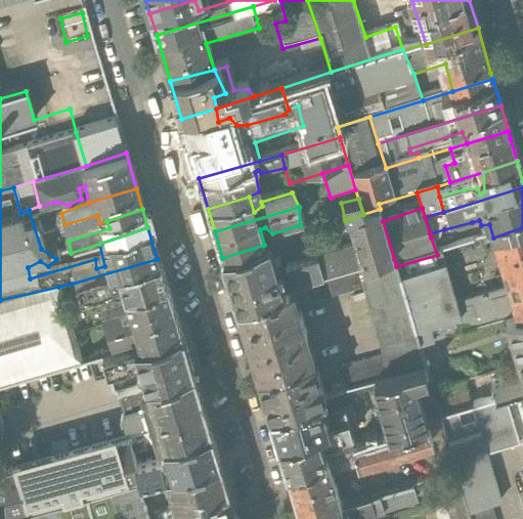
[(363,214),(350,219),(357,245),(315,259),(315,264),(285,272),(286,279),(278,282),(273,265),(279,264),(277,256),(271,257),(267,244),(264,245),(222,258),(236,305),(287,291),(315,283),(394,259),(383,221),(380,209),(363,214)]
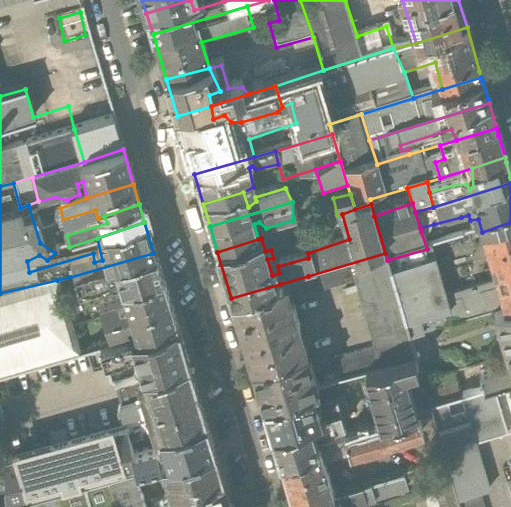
[(510,222),(482,232),(472,235),(476,249),(489,246),(497,284),(500,297),(493,299),(496,314),(510,309),(510,222)]
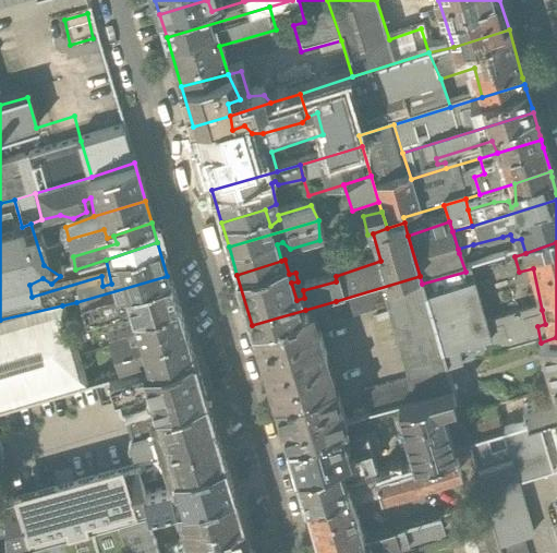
[(465,272),(422,284),(447,370),(536,344),(541,343),(537,326),(545,324),(542,310),(487,325),(469,271),(465,272)]
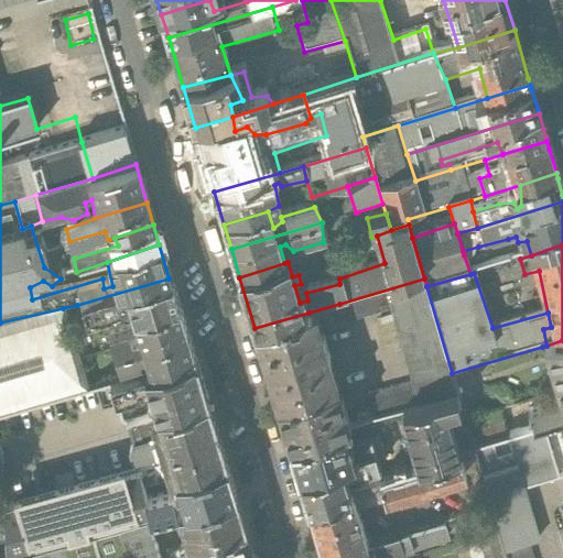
[(177,306),(169,279),(77,305),(84,324),(130,308),(133,321),(177,306)]
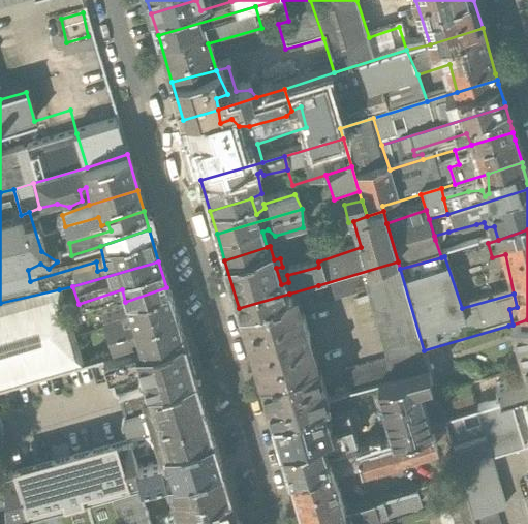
[(394,383),(430,373),(424,350),(400,269),(398,262),(318,285),(325,304),(365,293),(386,363),(394,383)]
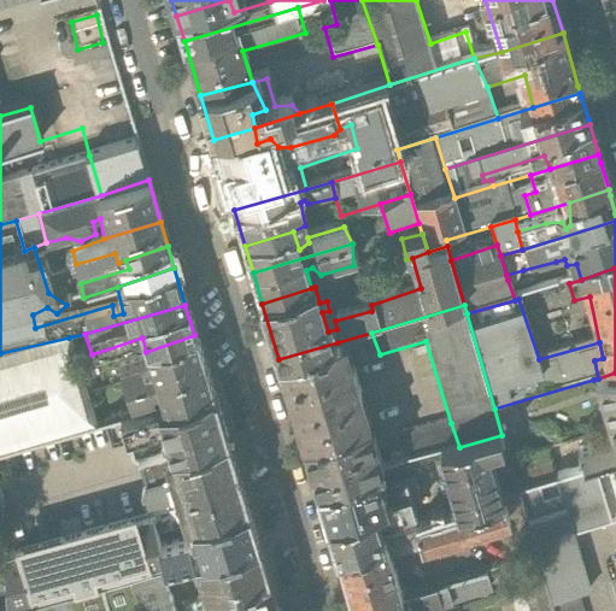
[(118,375),(122,391),(201,362),(194,335),(146,352),(148,368),(118,375)]
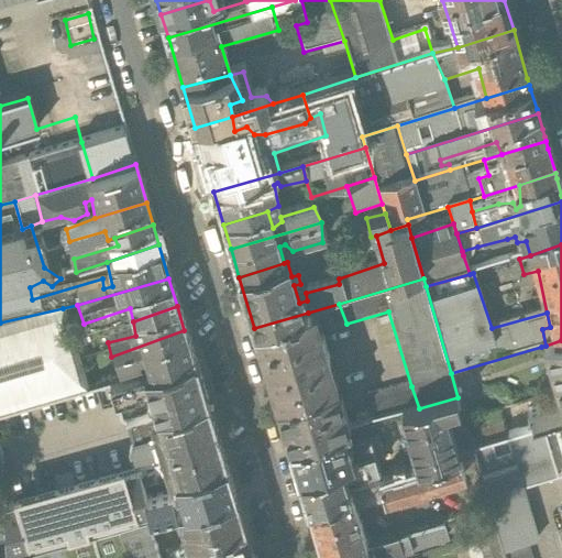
[(63,308),(0,323),(0,419),(89,395),(63,308)]
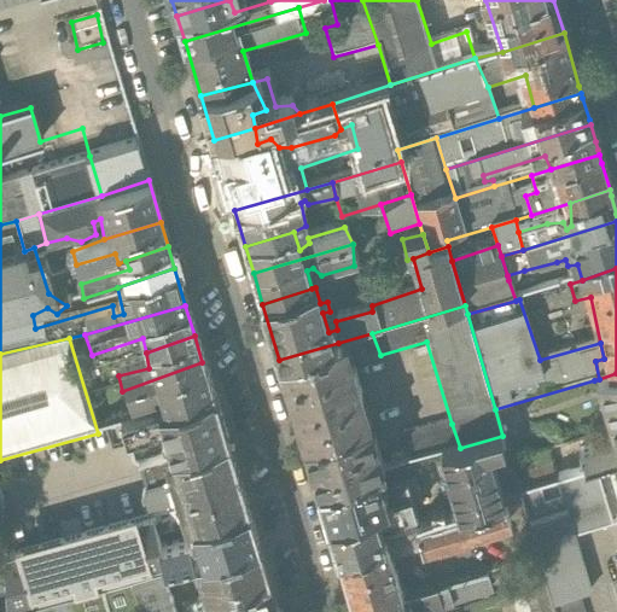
[(338,343),(279,360),(304,446),(362,427),(355,402),(364,400),(353,372),(347,371),(338,343)]
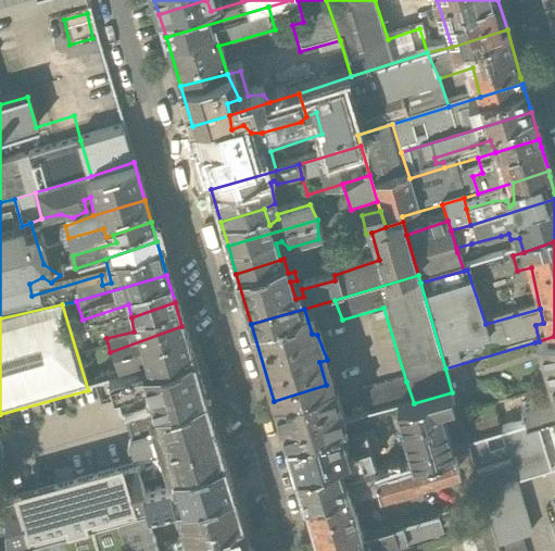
[(146,373),(191,359),(181,326),(110,352),(113,366),(142,357),(146,373)]
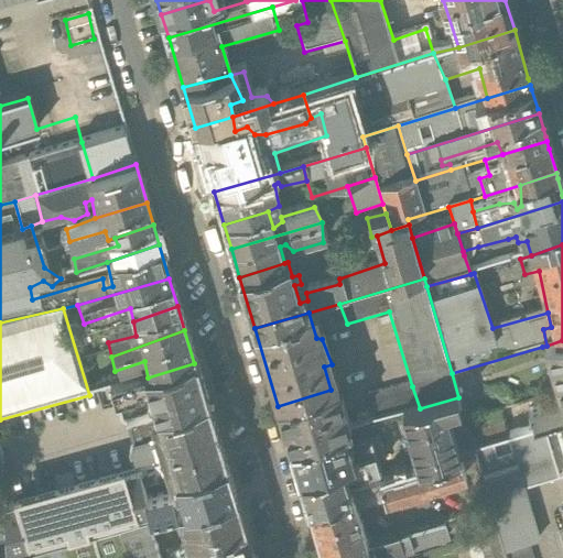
[(562,396),(562,340),(547,346),(542,347),(558,398),(562,396)]
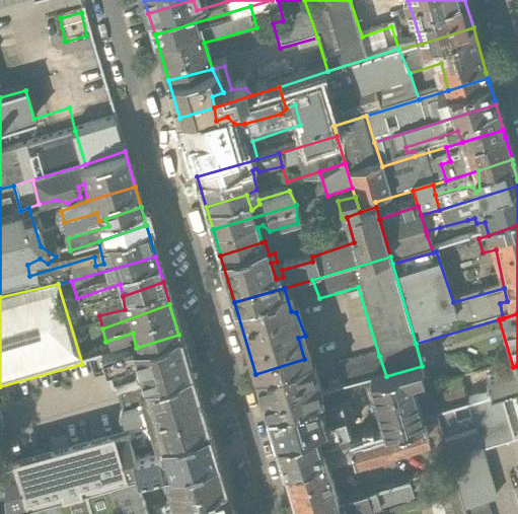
[(136,348),(102,358),(106,375),(135,367),(139,386),(190,371),(178,335),(136,348)]
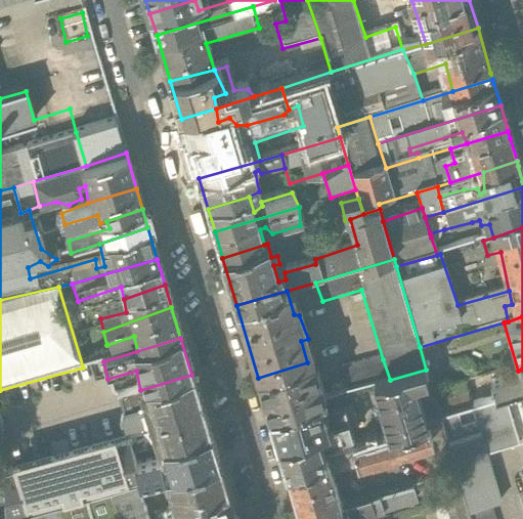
[(372,386),(390,380),(383,359),(342,372),(346,392),(372,386)]
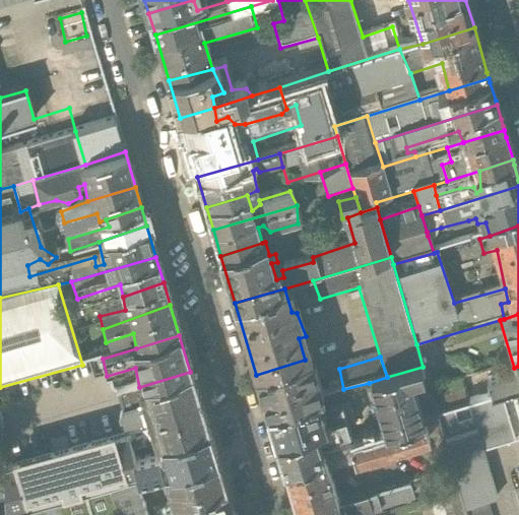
[(0,427),(6,514),(114,489),(134,481),(136,480),(133,464),(129,453),(125,437),(50,459),(33,406),(109,383),(107,376),(103,359),(82,365),(0,387),(0,427)]
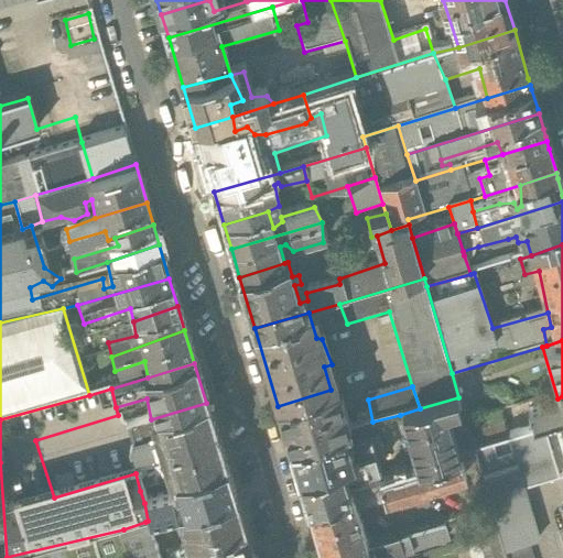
[(290,447),(347,431),(350,429),(346,418),(346,412),(344,406),(337,405),(331,390),(278,406),(290,447)]
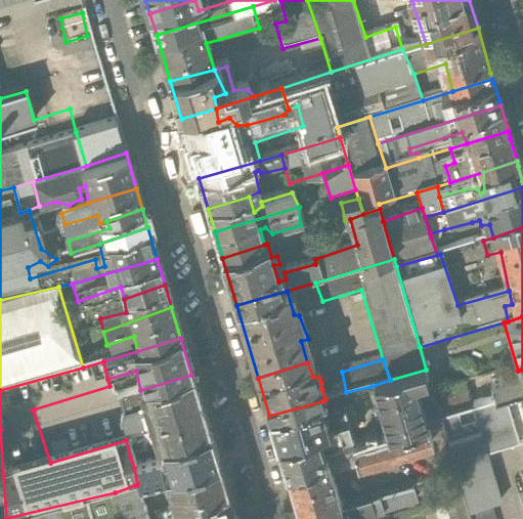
[(389,441),(427,429),(415,387),(429,383),(426,370),(390,380),(372,386),(389,441)]
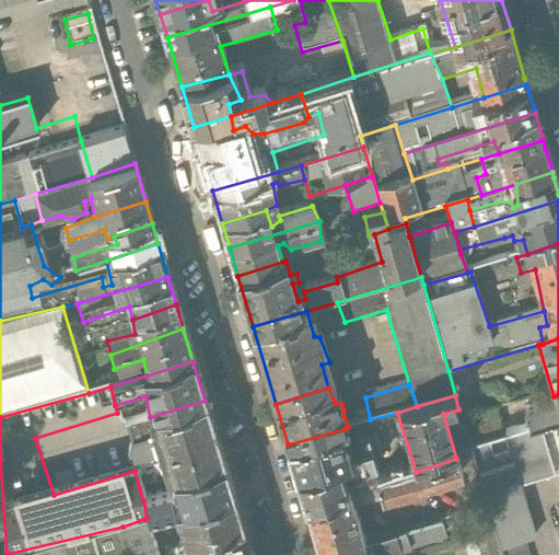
[(135,471),(139,488),(174,477),(225,461),(205,401),(150,417),(120,426),(135,471)]
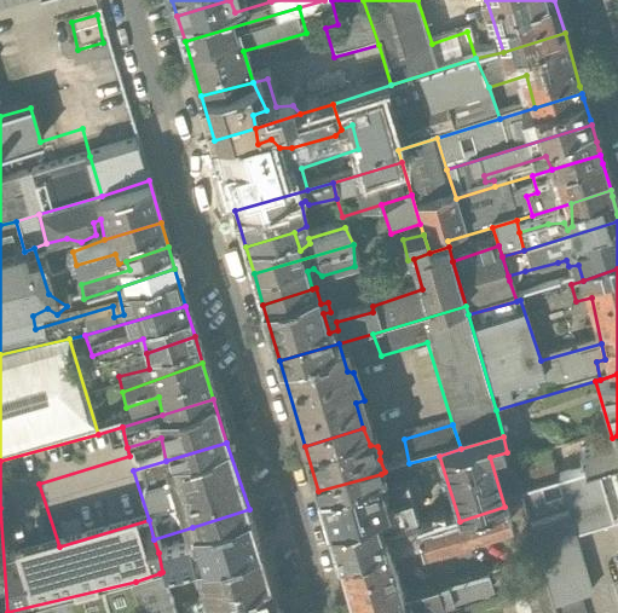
[(581,458),(582,467),(588,476),(617,467),(617,450),(616,450),(581,458)]
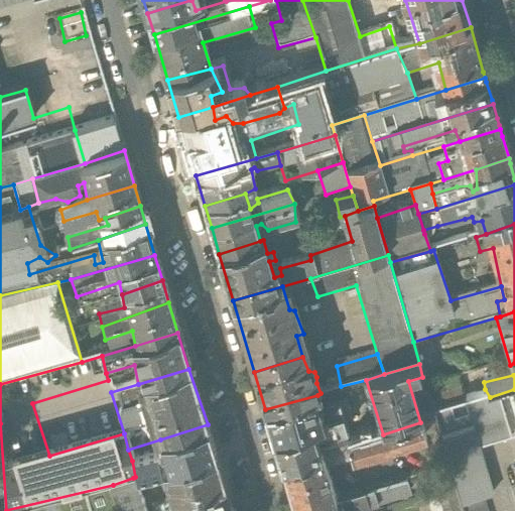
[(459,382),(426,390),(434,416),(467,405),(459,382)]
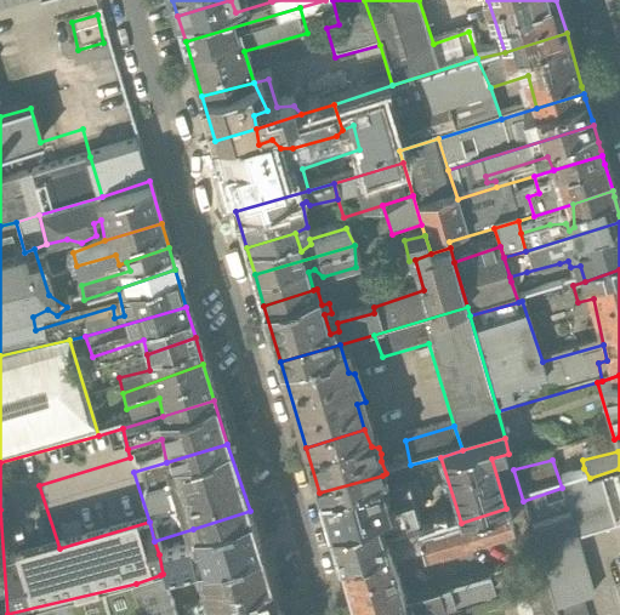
[(619,528),(619,468),(590,478),(568,485),(562,488),(523,501),(542,565),(549,586),(556,609),(581,602),(596,598),(578,541),(619,528)]
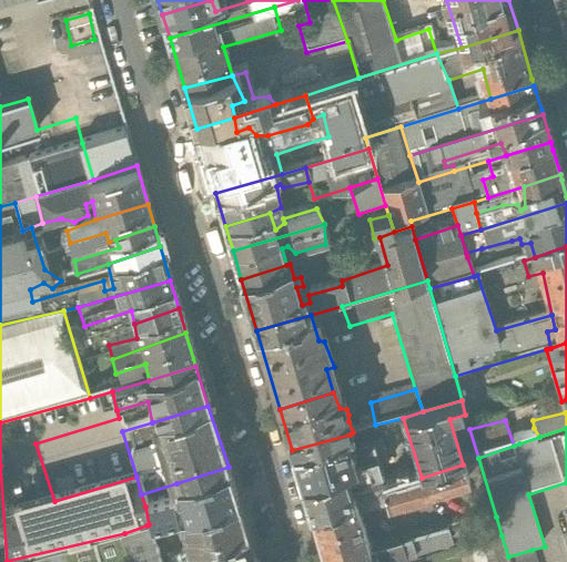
[(519,432),(519,443),(539,437),(534,428),(519,432)]
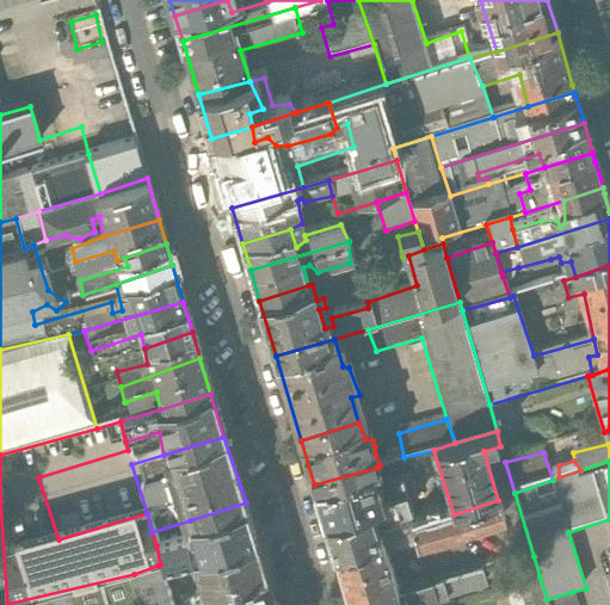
[(324,519),(406,495),(398,480),(387,482),(388,491),(379,492),(376,468),(314,485),(324,519)]
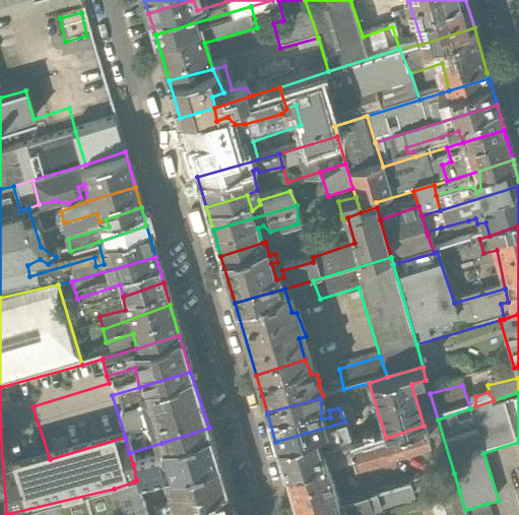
[(275,442),(283,467),(352,447),(345,422),(275,442)]
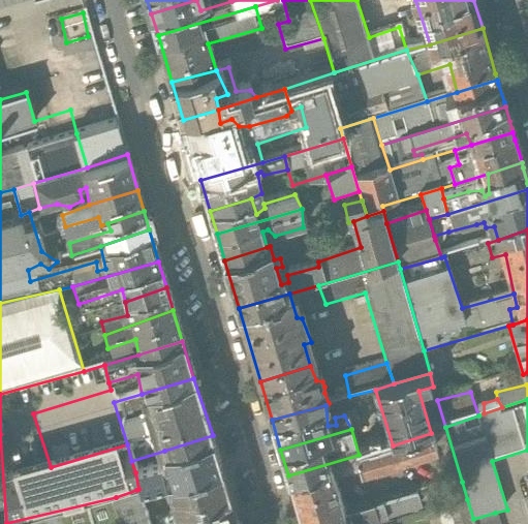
[(315,523),(343,516),(332,478),(341,474),(369,474),(438,454),(431,433),(393,445),(359,455),(288,475),(302,523),(315,523)]
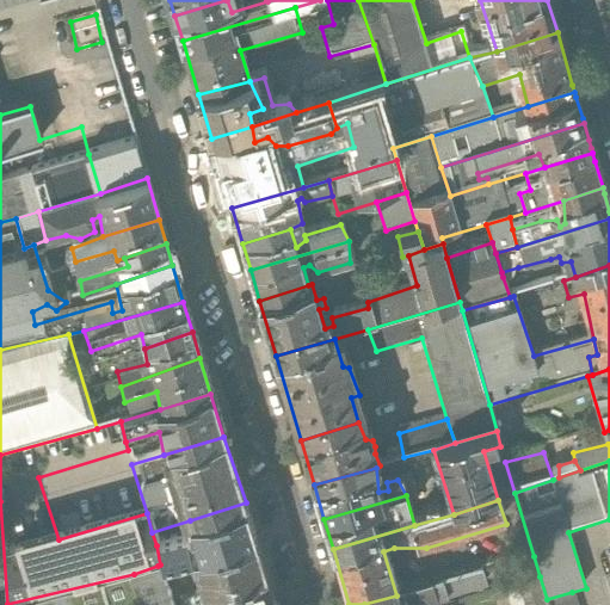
[(180,538),(156,545),(160,565),(192,557),(257,539),(246,502),(190,520),(195,544),(186,547),(180,538)]
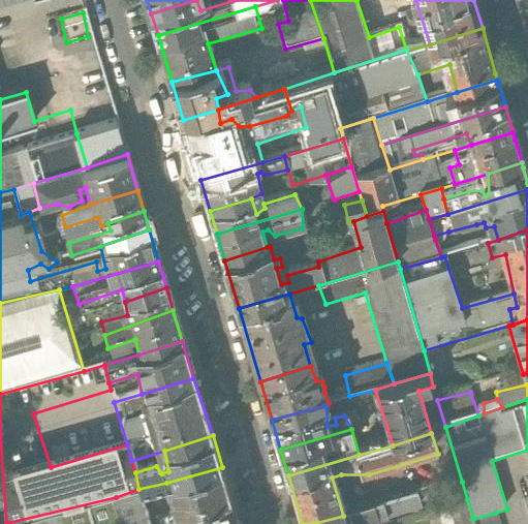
[(166,483),(174,512),(230,496),(222,467),(166,483)]
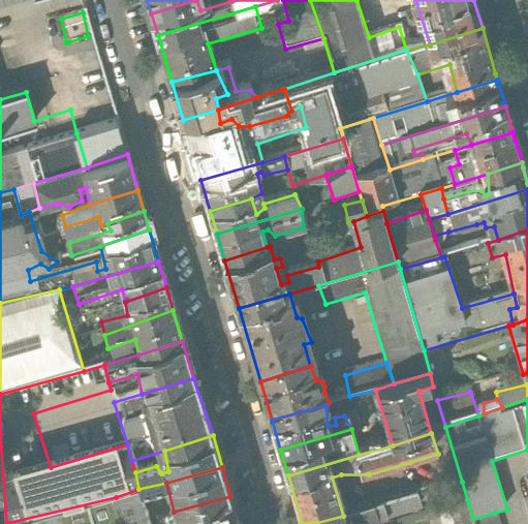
[(462,482),(416,495),(421,512),(467,499),(462,482)]
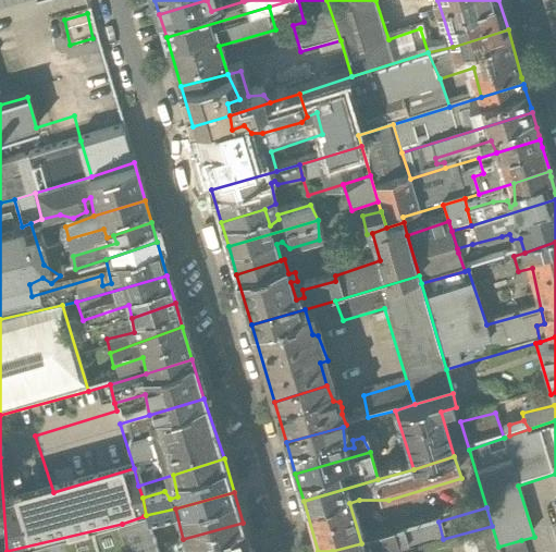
[(122,524),(127,551),(153,551),(144,516),(122,524)]
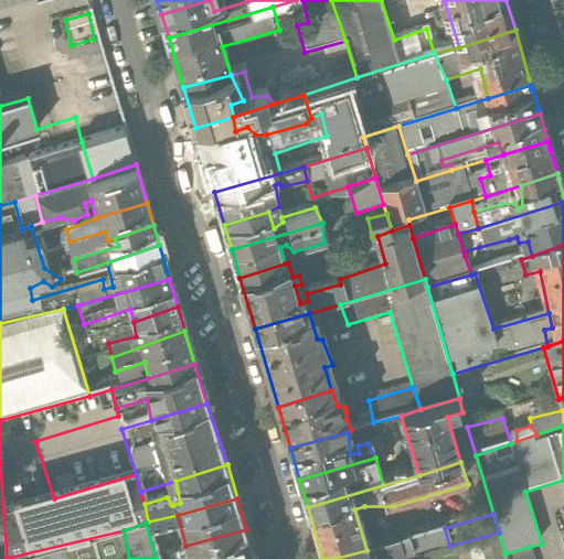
[(445,528),(366,550),(369,558),(404,558),(438,549),(438,558),(449,556),(449,546),(445,528)]
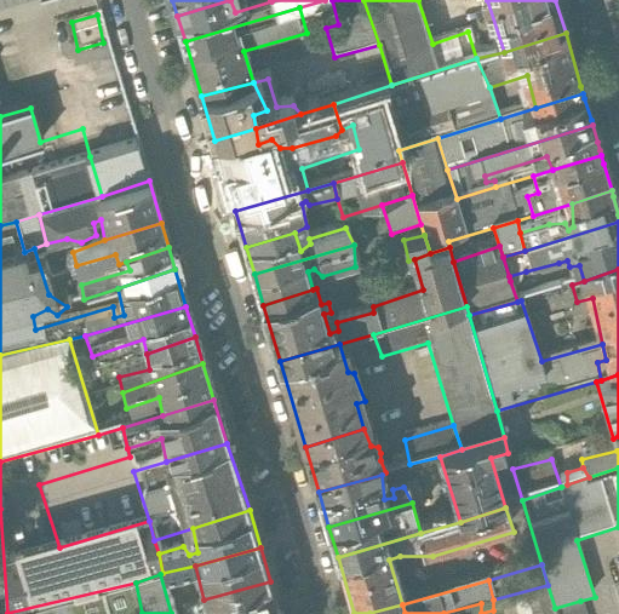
[(270,581),(204,600),(207,613),(254,613),(278,607),(270,581)]
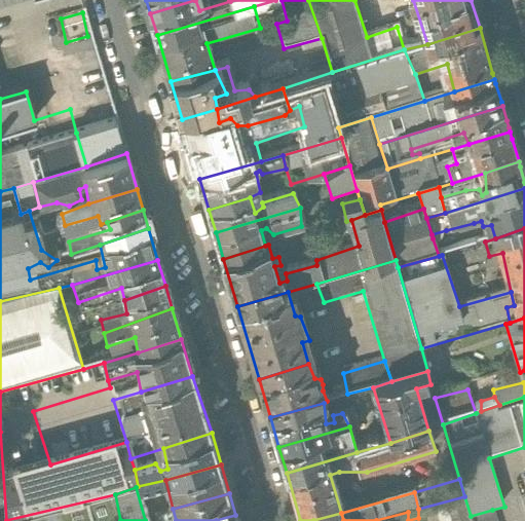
[(120,520),(115,494),(6,520),(120,520)]
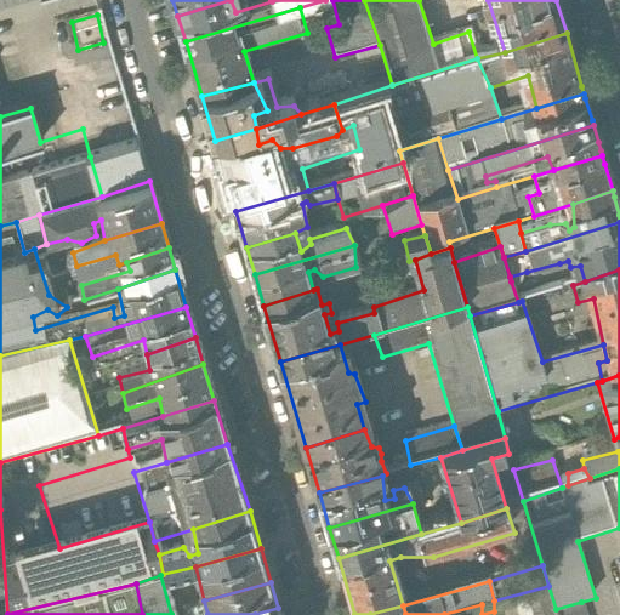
[(208,614),(204,601),(181,609),(182,614),(208,614)]
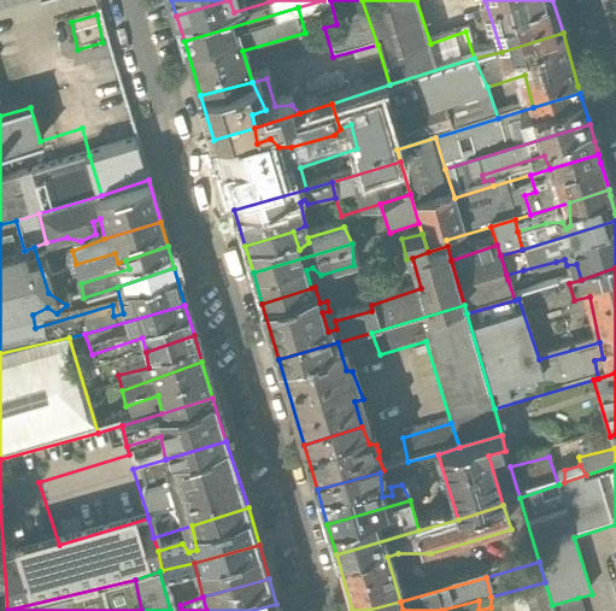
[(581,610),(578,598),(552,605),(553,610),(581,610)]
